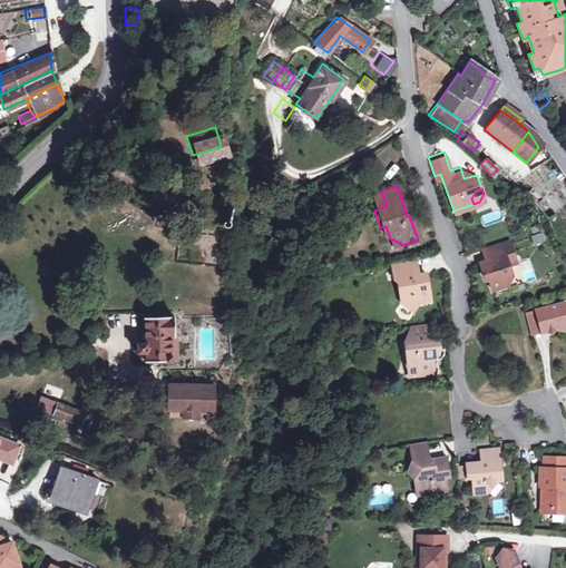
[(387,206),(381,192),(370,196),(374,211),(387,206)]
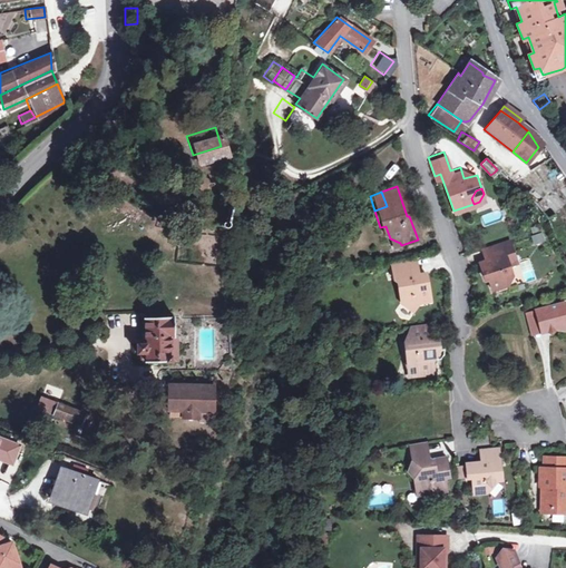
[(386,226),(380,227),(383,235),(390,238),(386,226)]
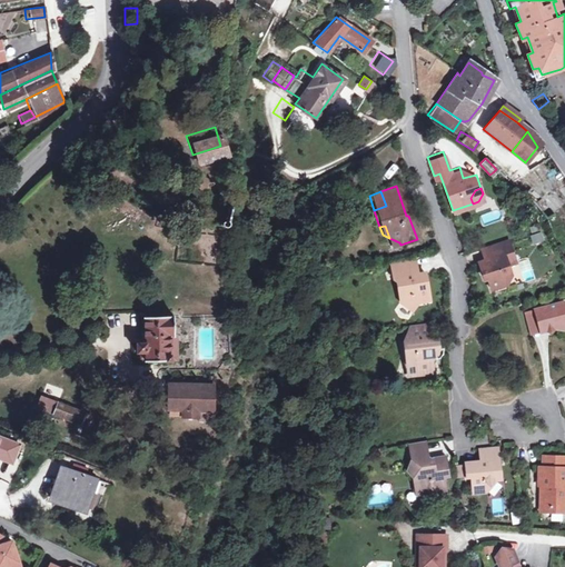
[(527,239),(538,235),(536,227),(524,231),(527,239)]
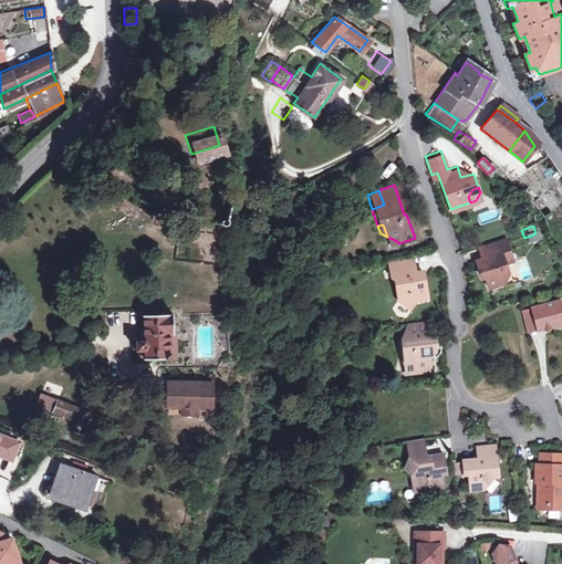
[(389,247),(398,243),(397,241),(387,237),(389,247)]
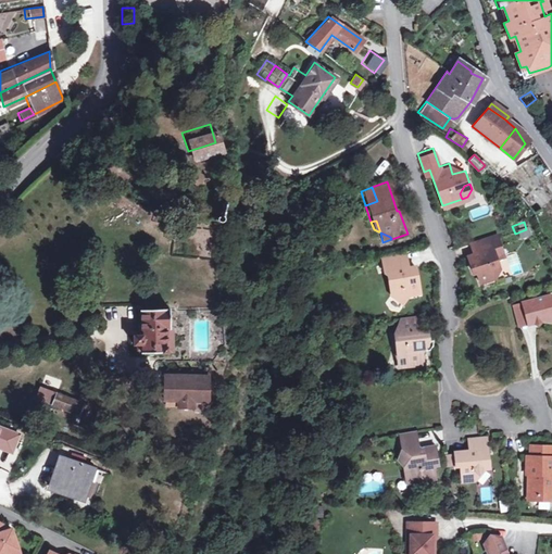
[(496,236),(478,241),(481,252),(474,254),(467,256),(473,273),(476,272),(479,282),(494,277),(499,268),(496,259),(492,249),(500,247),(496,236)]
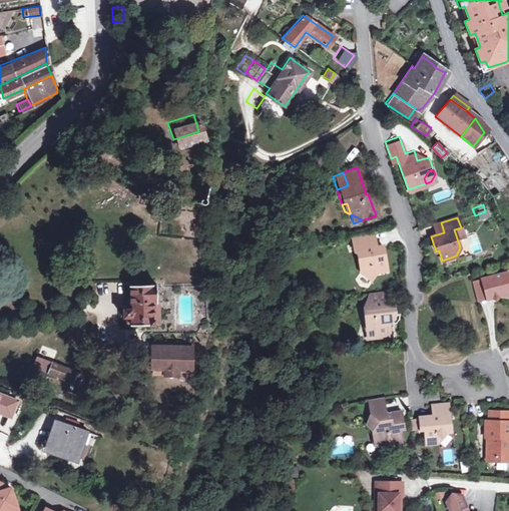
[(441,222),(434,225),(437,234),(444,232),(441,222)]
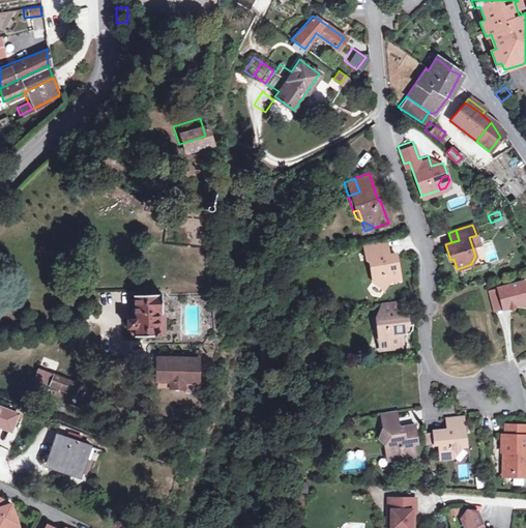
[(479,243),(476,235),(469,237),(472,246),(479,243)]
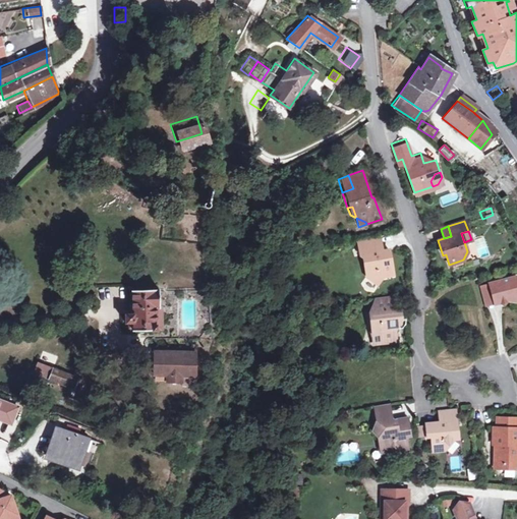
[(386,256),(384,249),(381,249),(379,234),(357,238),(356,238),(358,253),(362,255),(365,274),(377,281),(380,276),(384,272),(383,268),(391,267),(389,256),(386,256)]
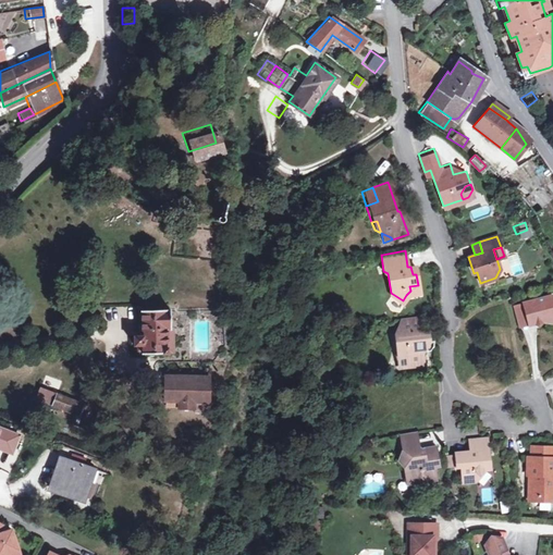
[(420,294),(418,285),(409,286),(410,291),(406,295),(420,294)]
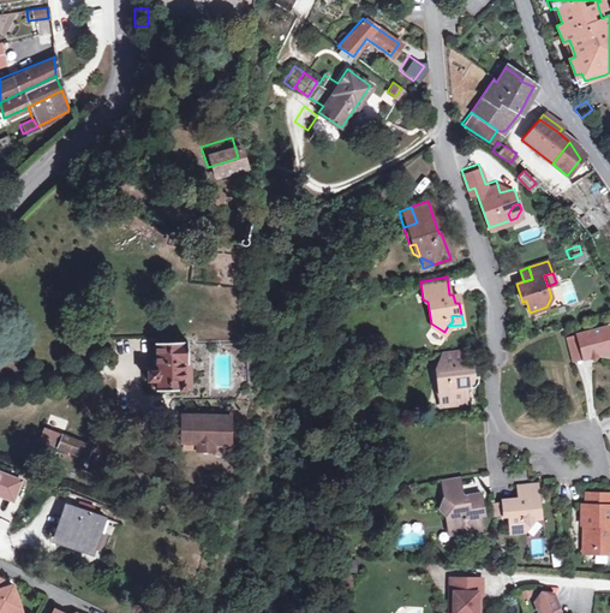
[(609,356),(609,334),(608,326),(575,334),(582,358),(597,355),(609,356)]
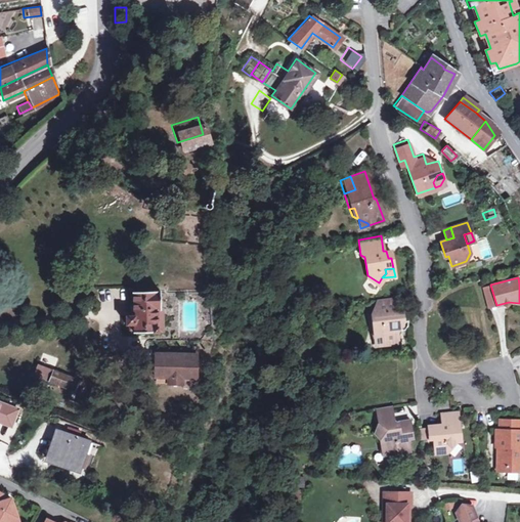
[(481,288),(486,308),(496,305),(490,285),(481,288)]
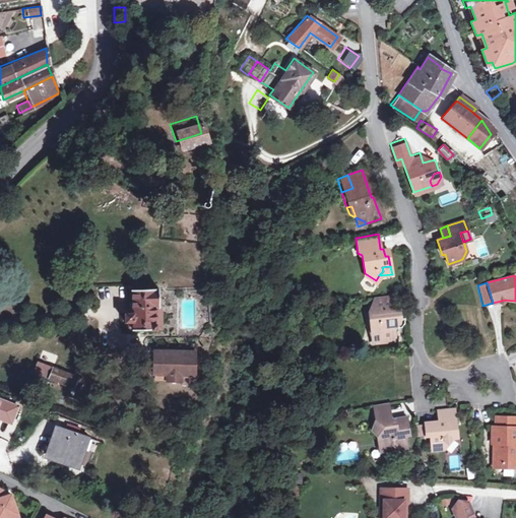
[(131,330),(154,329),(153,306),(156,306),(155,288),(129,289),(130,313),(123,313),(123,322),(126,322),(126,327),(131,327),(131,330)]
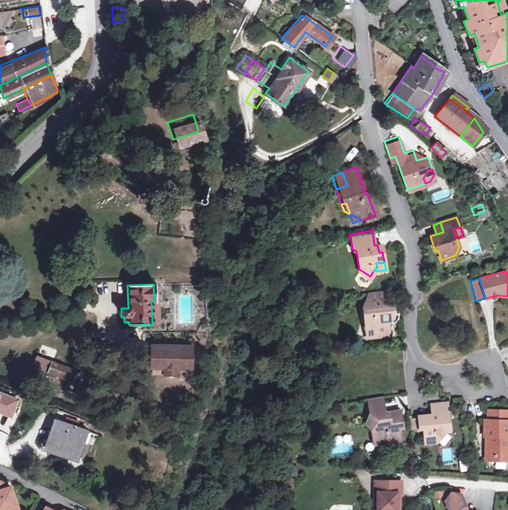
[(387,335),(385,318),(385,315),(389,314),(393,314),(392,303),(387,303),(385,291),(367,293),(368,306),(362,306),(365,327),(372,326),(374,337),(387,335)]
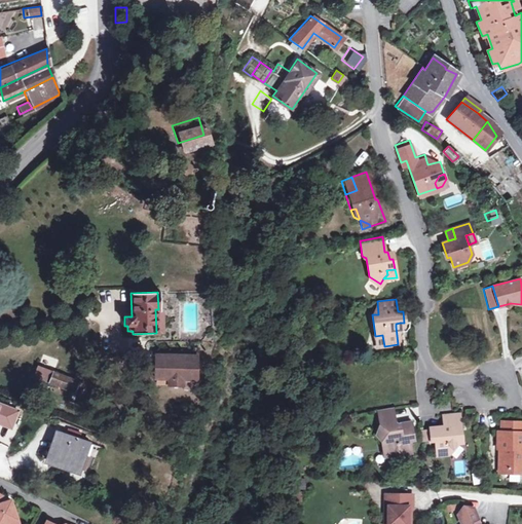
[(376,346),(384,346),(382,335),(375,336),(376,346)]
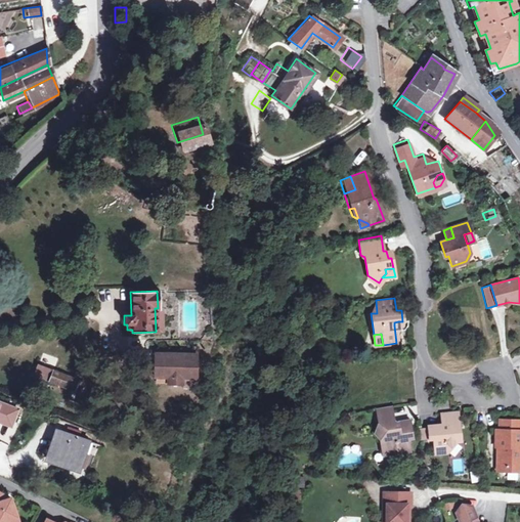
[(193,374),(193,349),(152,349),(150,373),(165,374),(165,380),(179,381),(179,374),(193,374)]
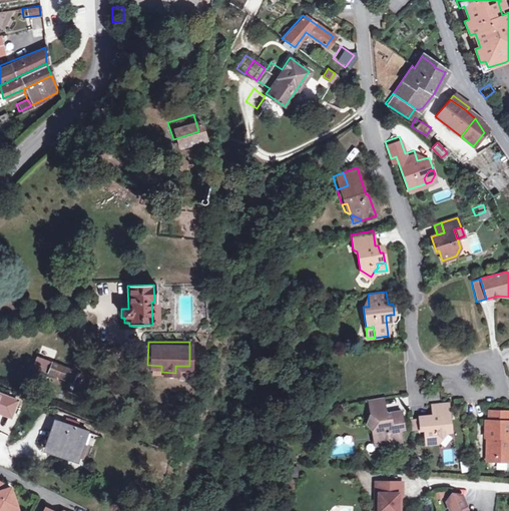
[(70,382),(74,372),(35,357),(31,367),(70,382)]
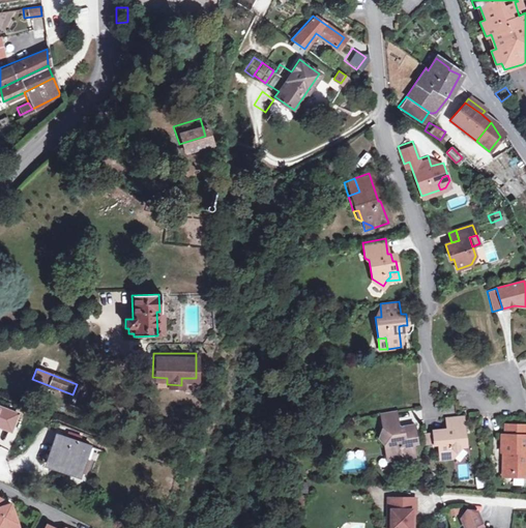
[(0,424),(8,429),(15,413),(0,407),(0,424)]
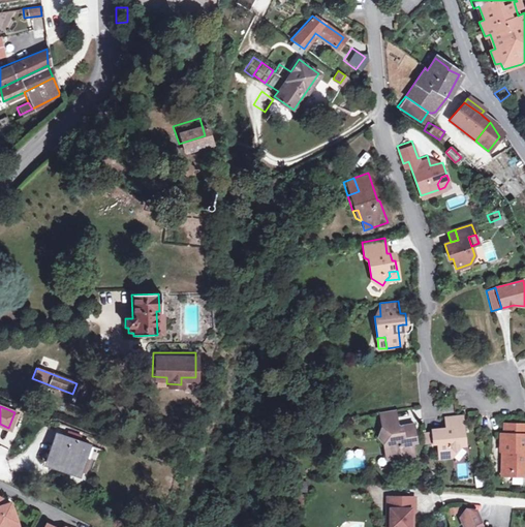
[(381,429),(383,444),(385,444),(389,446),(390,459),(412,456),(410,437),(413,437),(412,427),(401,429),(396,425),(394,409),(380,412),(382,428),(381,429)]
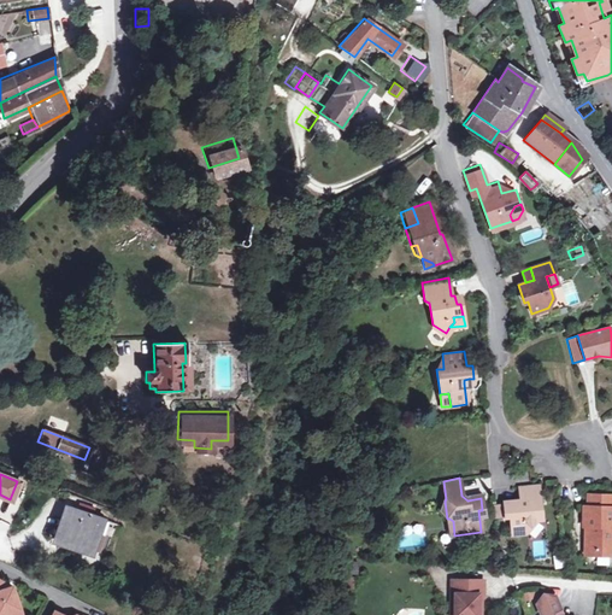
[(535,515),(541,515),(537,484),(529,485),(518,486),(519,501),(504,502),(505,517),(510,517),(512,536),(527,534),(536,522),(535,515)]
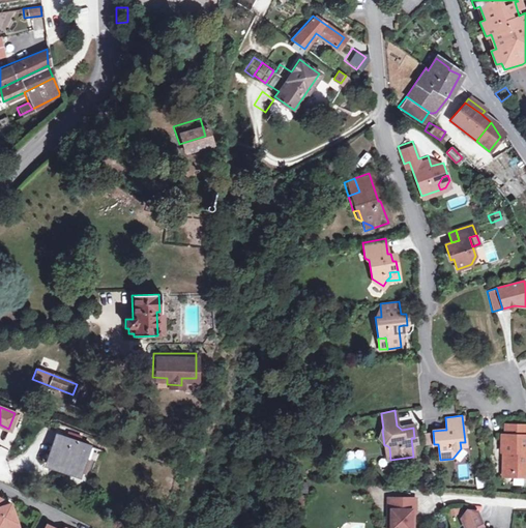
[(514,472),(514,476),(524,477),(525,466),(525,465),(525,424),(518,423),(517,435),(504,434),(500,433),(499,450),(503,450),(503,456),(502,471),(514,472)]
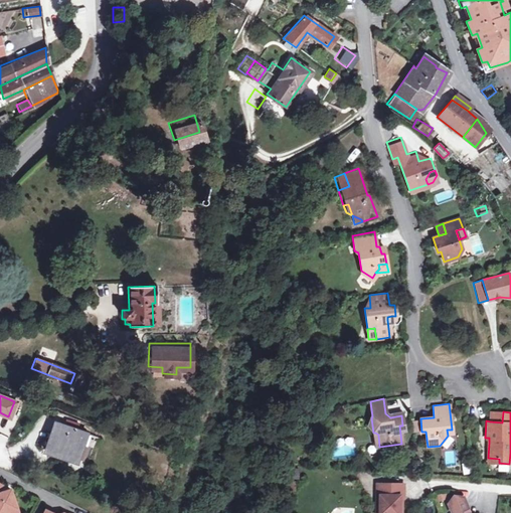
[(491,411),(490,421),(502,422),(503,411),(491,411)]
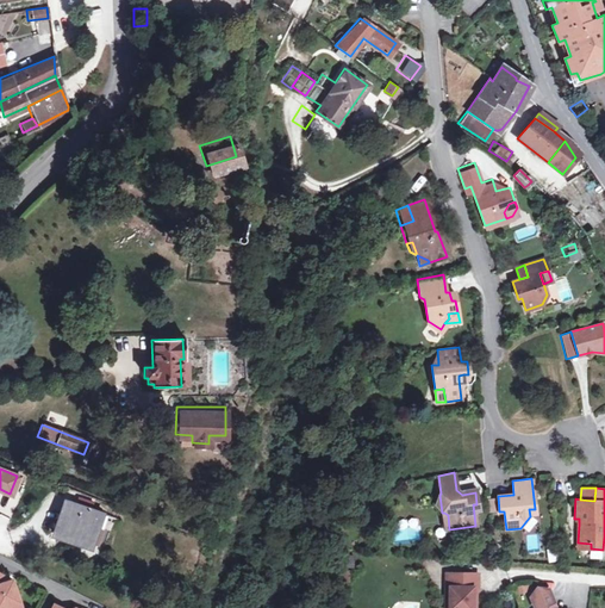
[(487,497),(488,513),(499,512),(498,496),(487,497)]
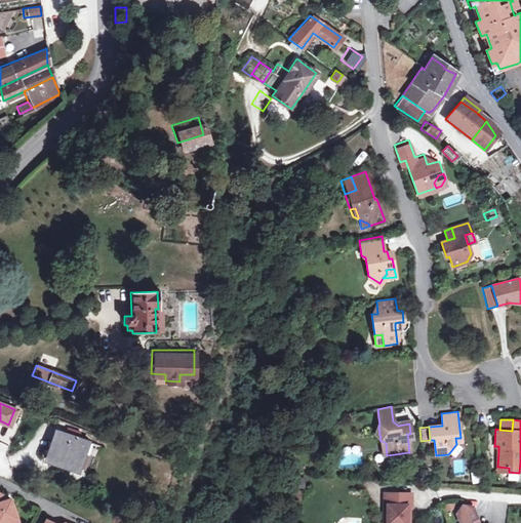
[(81,445),(83,439),(54,430),(45,457),(54,460),(54,458),(83,468),(89,447),(81,445)]
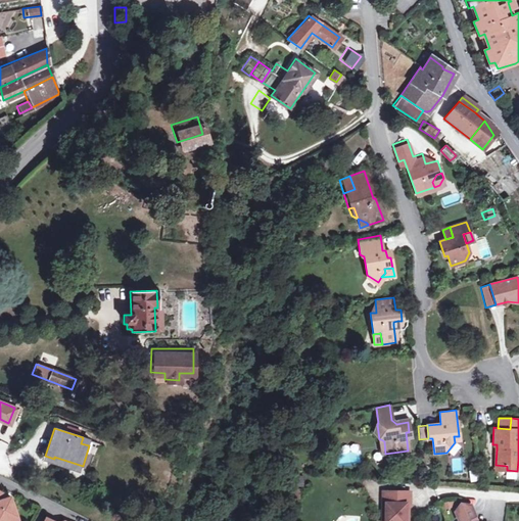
[(399,520),(402,504),(405,504),(405,491),(378,490),(378,503),(381,504),(381,520),(399,520)]
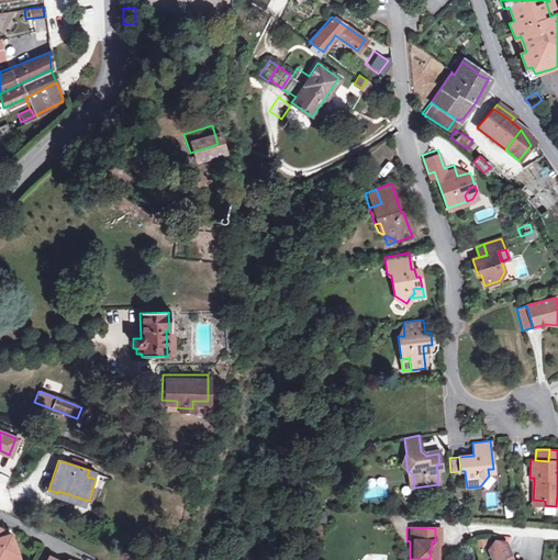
[(0,559),(18,559),(9,533),(8,533),(2,530),(0,533),(0,559)]
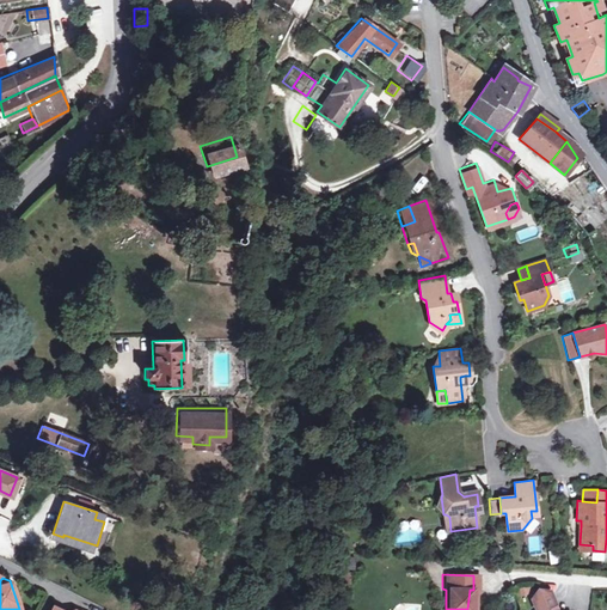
[(566,609),(555,608),(546,608),(547,602),(551,601),(543,581),(532,581),(533,585),(525,589),(533,605),(538,607),(537,609),(566,609)]
